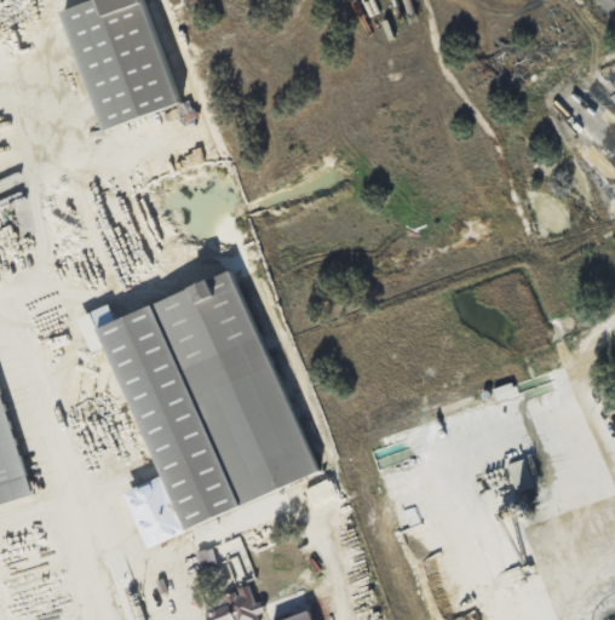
[(103,128),(180,104),(148,0),(86,0),(65,7),(103,128)]
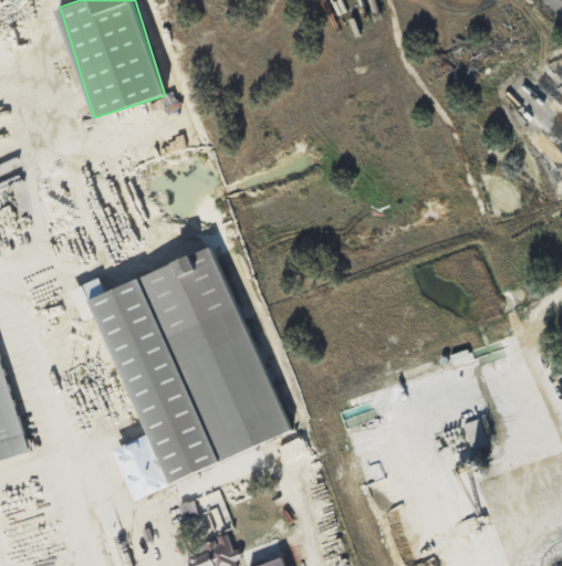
[(289,433),(215,247),(103,291),(97,276),(85,282),(165,483),(289,433)]
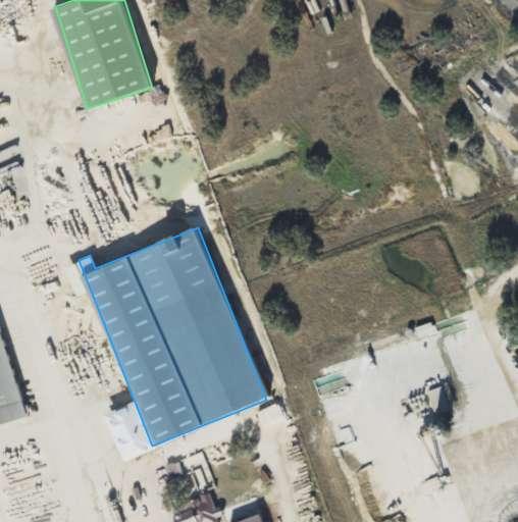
[(0,424),(23,418),(0,331),(0,424)]
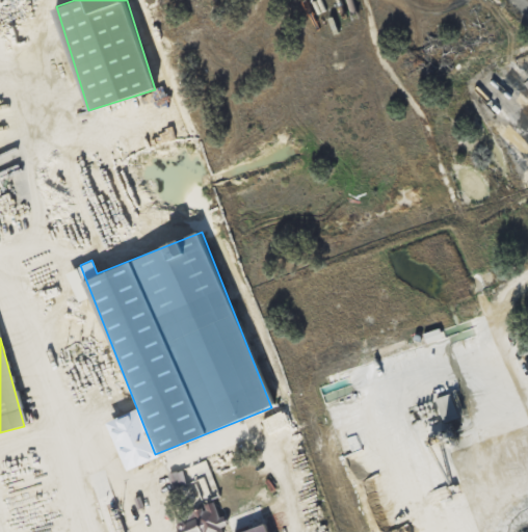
[(439,422),(454,417),(447,393),(431,398),(439,422)]
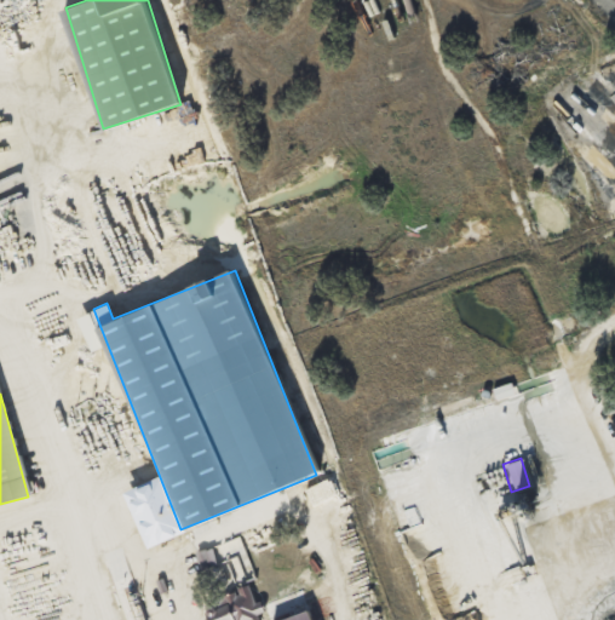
[(256,619),(254,613),(262,612),(258,598),(251,601),(248,591),(202,602),(207,619),(256,619)]
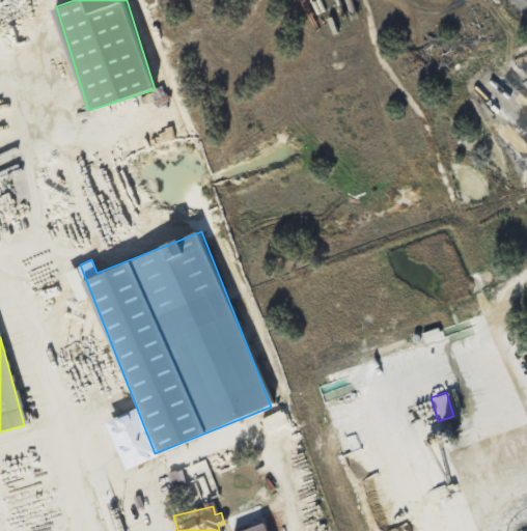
[(266,530),(262,522),(240,530),(266,530)]
